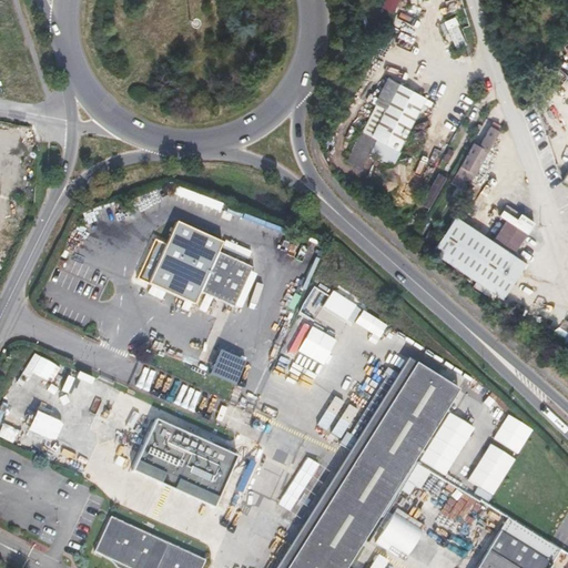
[(385,0),(383,7),(393,12),(398,0),(385,0)]
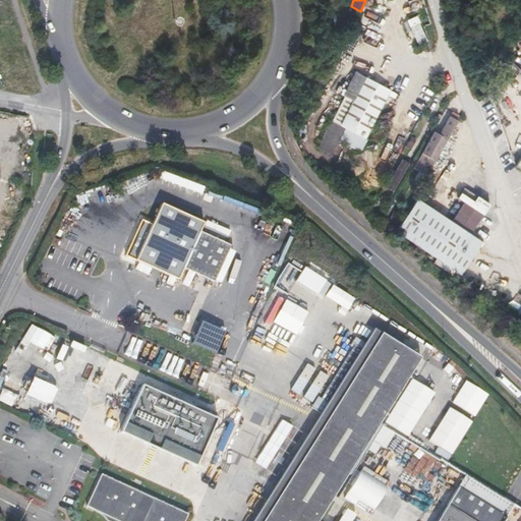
[(420,23),(412,26),(419,44),(426,42),(420,23)]
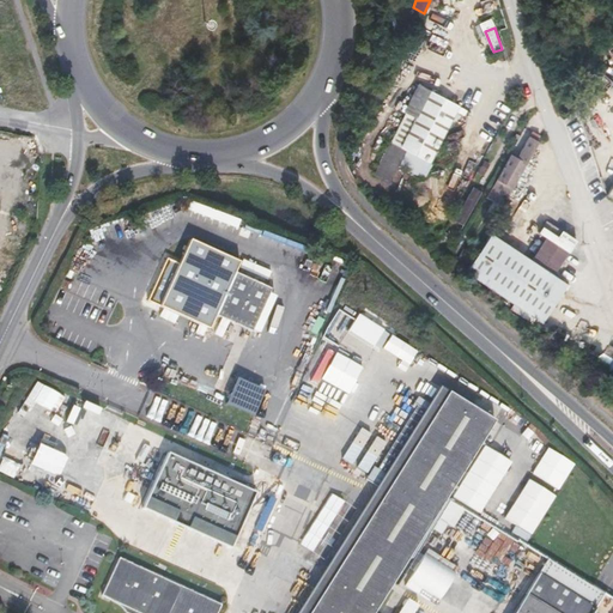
[(389,62),(396,65),(406,48),(396,44),(389,62)]
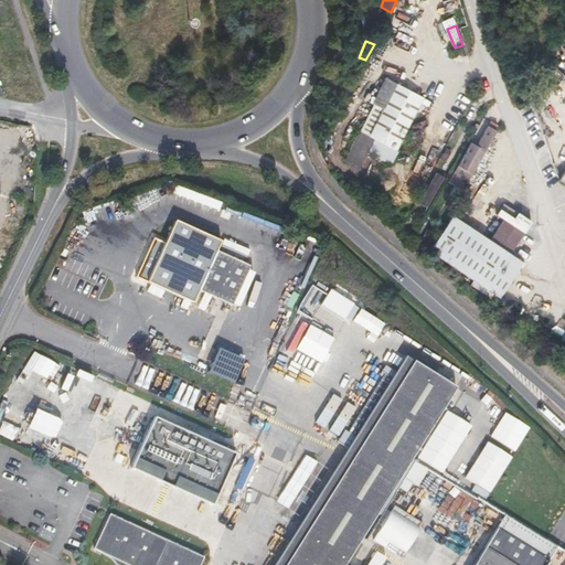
[(462,46),(454,50),(455,52),(458,55),(462,56),(466,55),(462,46)]
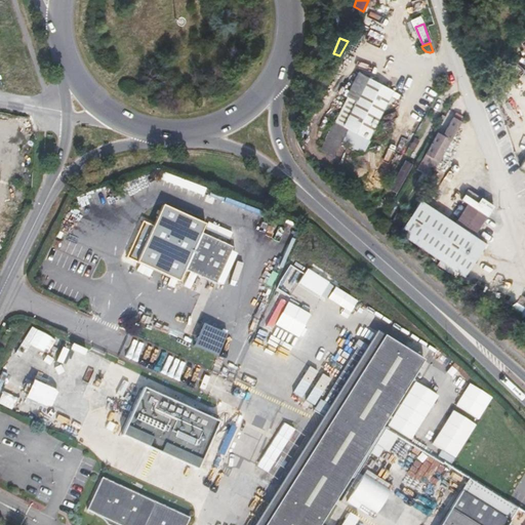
[(358,72),(346,95),(348,96),(356,102),(368,77),(358,72)]
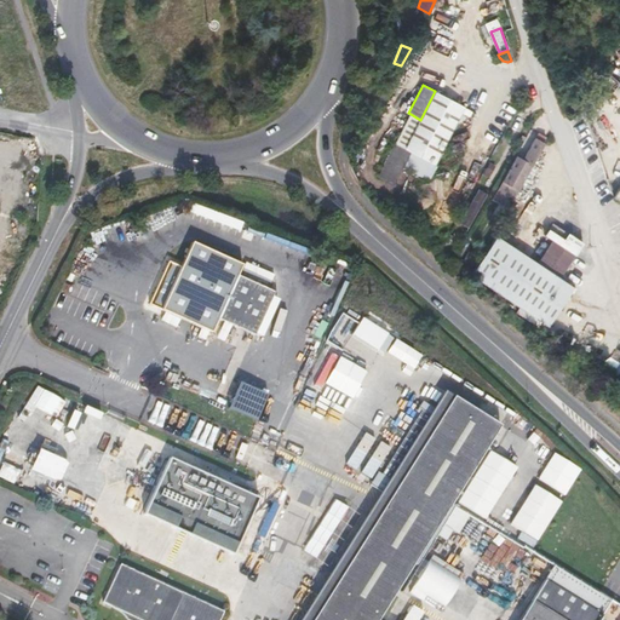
[(411,114),(395,144),(411,153),(414,155),(434,165),(465,108),(435,91),(420,120),(411,114)]
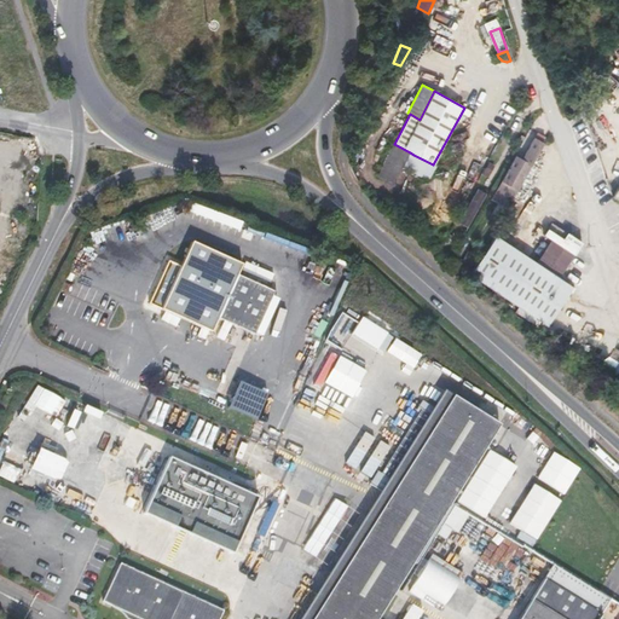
[(590,111),(584,114),(590,132),(593,131),(597,129),(590,111)]
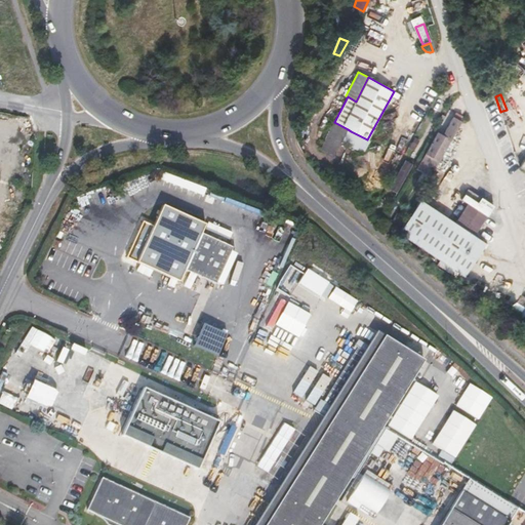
[(514,123),(508,109),(507,110),(502,111),(509,126),(514,123)]
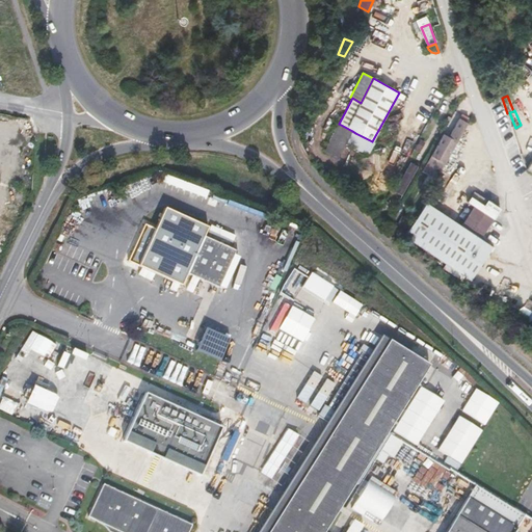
[(443,134),(427,162),(436,167),(440,169),(467,124),(459,118),(451,132),(453,133),(450,138),(443,134)]
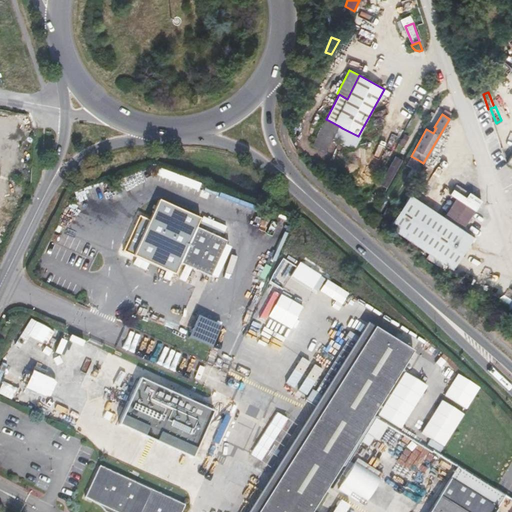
[(326,119),(311,148),(324,154),(339,126),(326,119)]
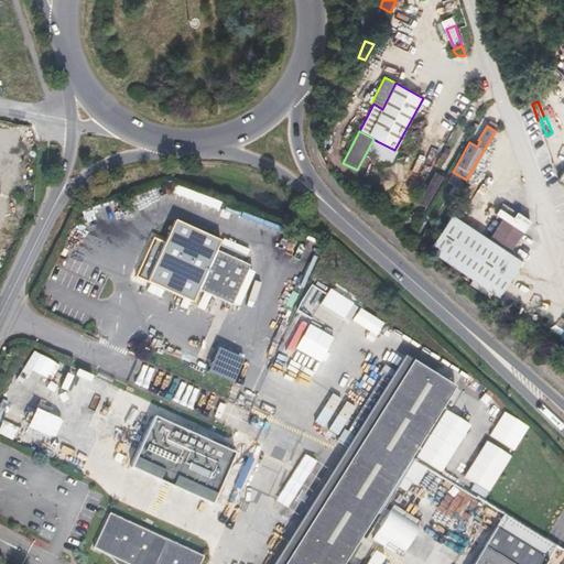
[(377,141),(370,154),(388,163),(394,150),(377,141)]
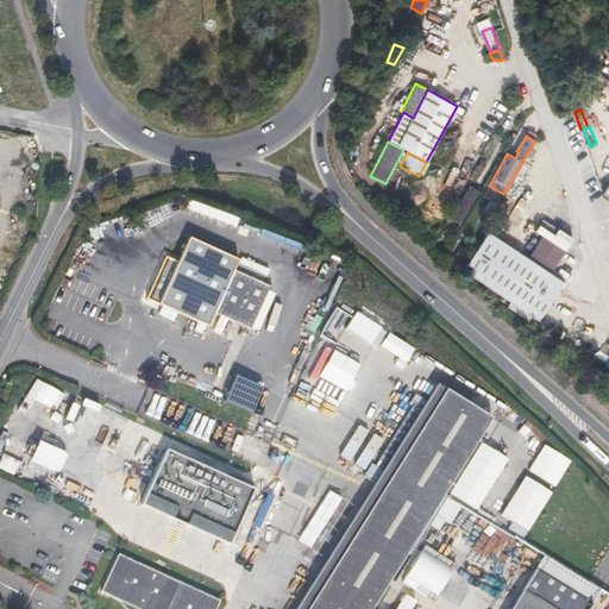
[(464,223),(477,188),(469,184),(454,219),(464,223)]
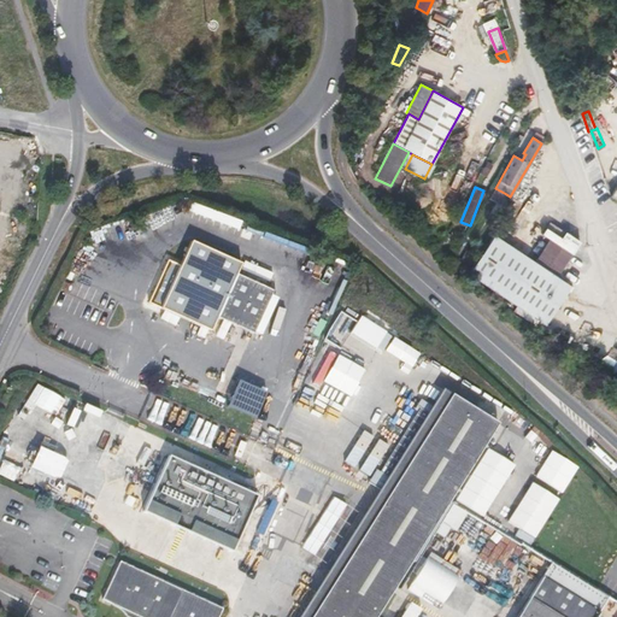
[(564,219),(552,238),(570,251),(582,233),(564,219)]
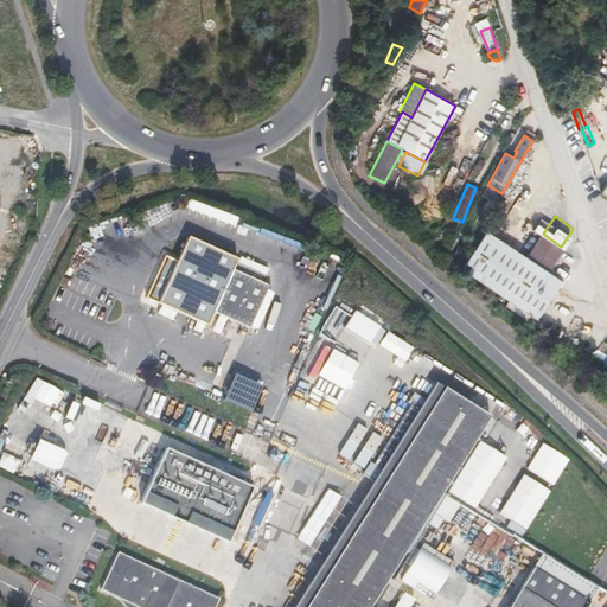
[(525,257),(486,231),(460,269),(508,301),(530,315),(536,320),(561,281),(548,273),(562,250),(541,236),(525,257)]
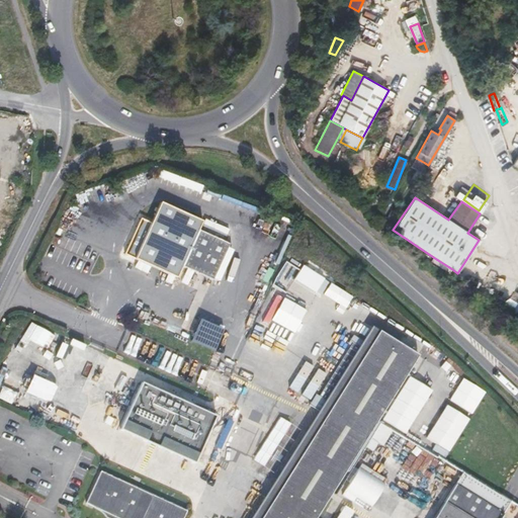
[(200,228),(188,254),(184,264),(214,278),(231,242),(200,228)]
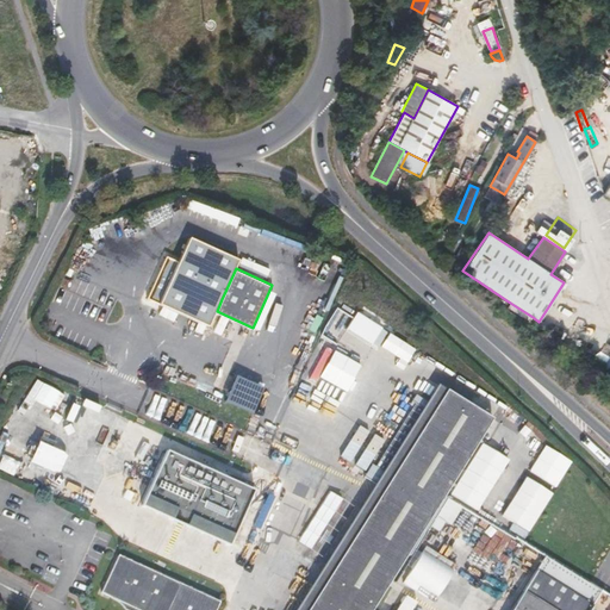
[(533,317),(510,303),(506,307),(520,316),(529,322),(533,317)]
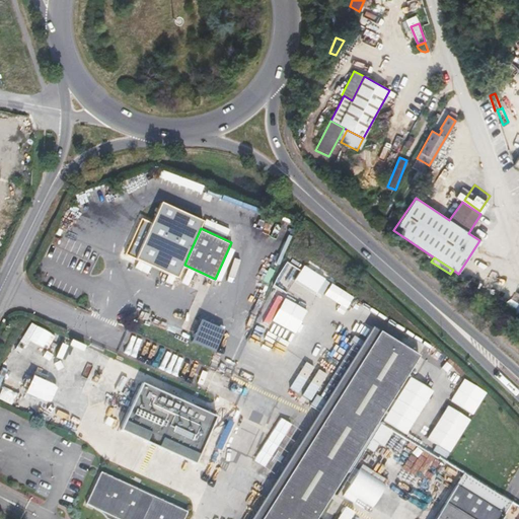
[(274,295),(253,343),(299,363),(321,315),(274,295)]
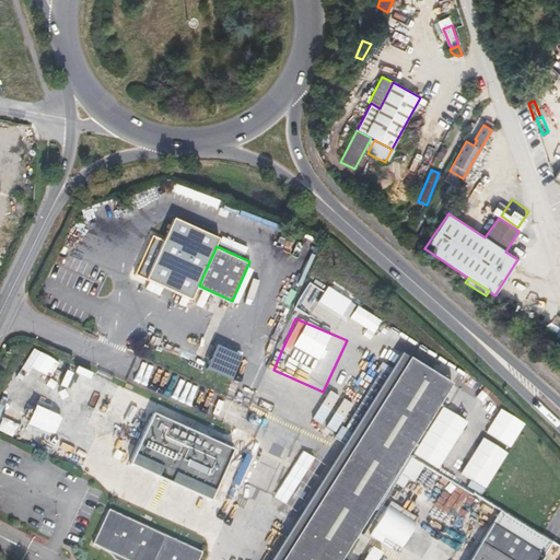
[(219,347),(209,370),(232,381),(233,381),(244,358),(219,347)]
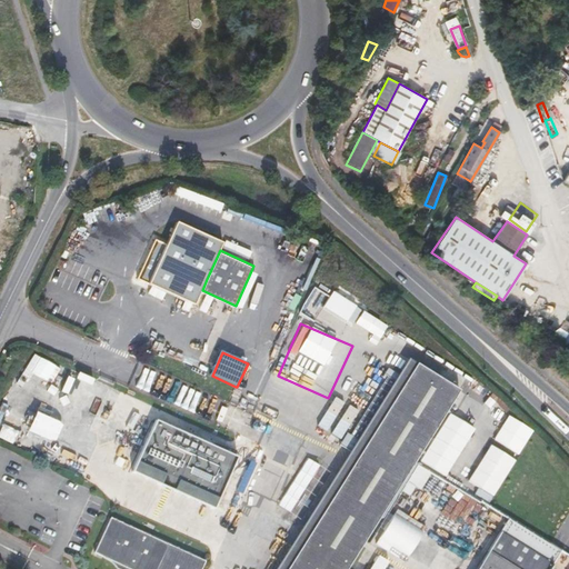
[(27,368),(60,385),(67,370),(33,353),(27,368)]
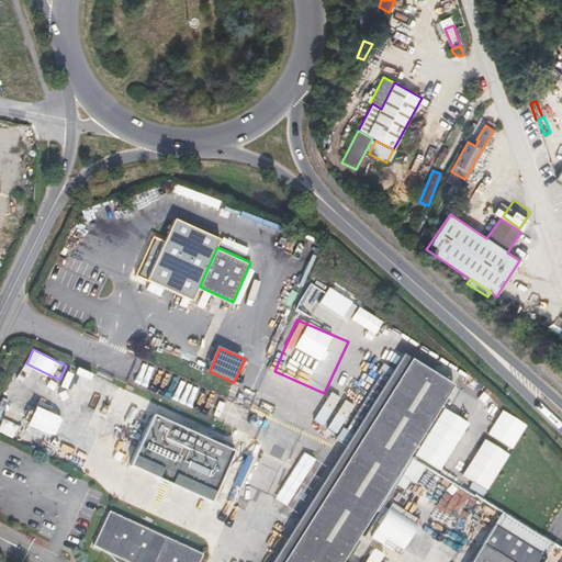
[(456,388),(402,355),(272,561),(347,561),(395,485),(411,459),(456,388)]
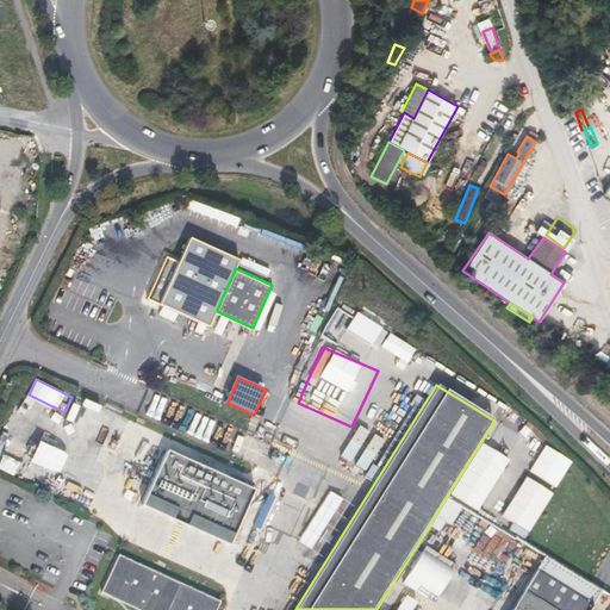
[(137,490),(153,456),(119,441),(104,474),(137,490)]
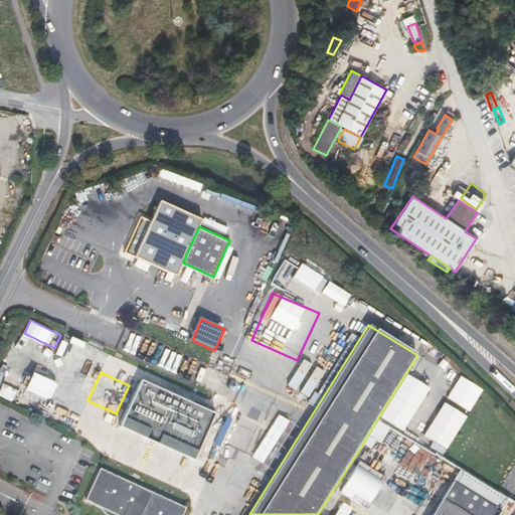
[(470,411),(484,388),(461,375),(448,397),(470,411)]
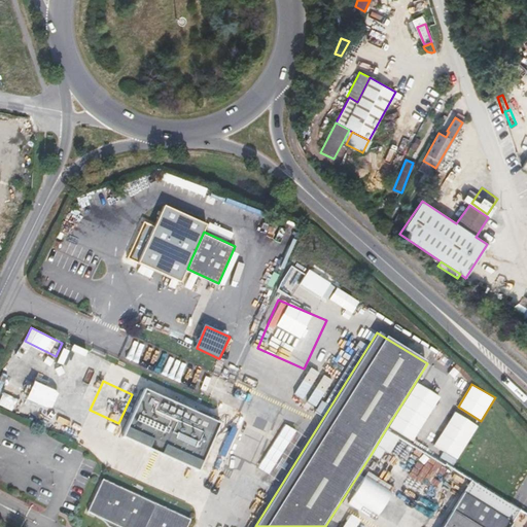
[(125,438),(200,472),(221,425),(146,391),(125,438)]
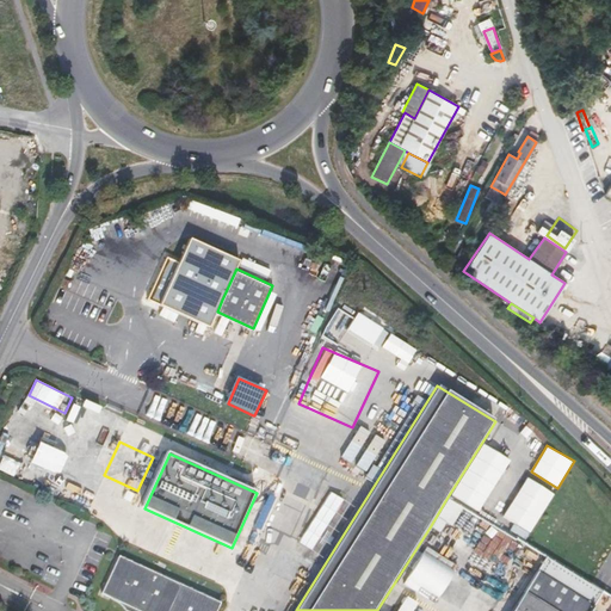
[(504,516),(514,523),(511,529),(526,538),(554,494),(528,476),(504,516)]
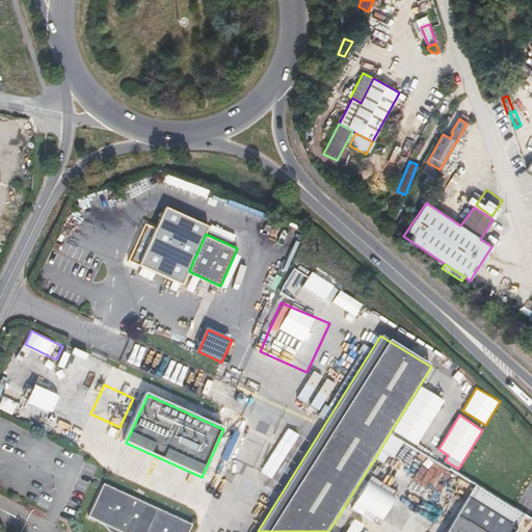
[(311,442),(288,427),(260,472),(284,485),(311,442)]
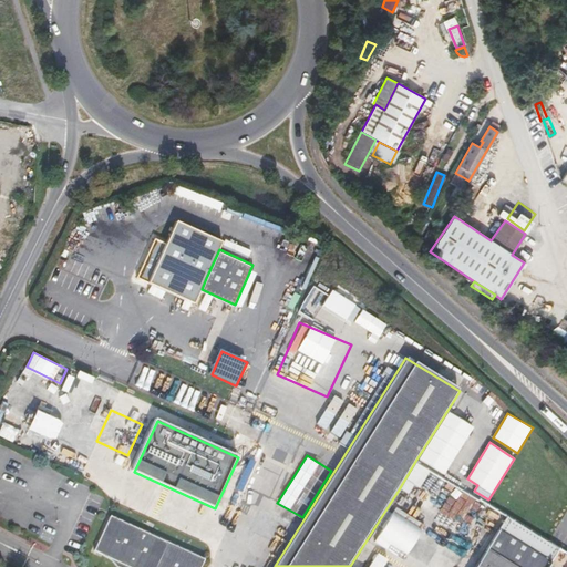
[(414,463),(399,490),(409,494),(415,484),(421,487),(432,473),(414,463)]
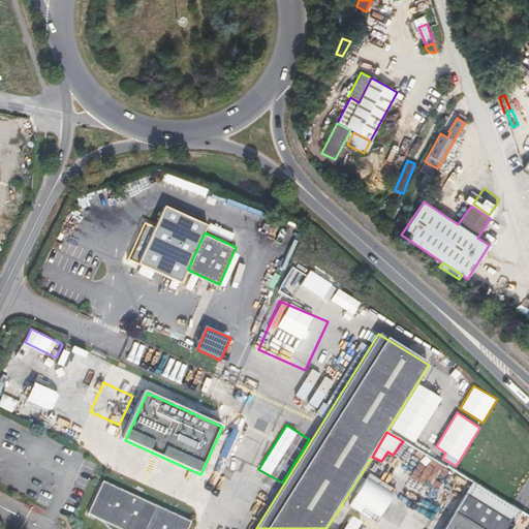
[(405,444),(396,463),(440,485),(449,467),(405,444)]
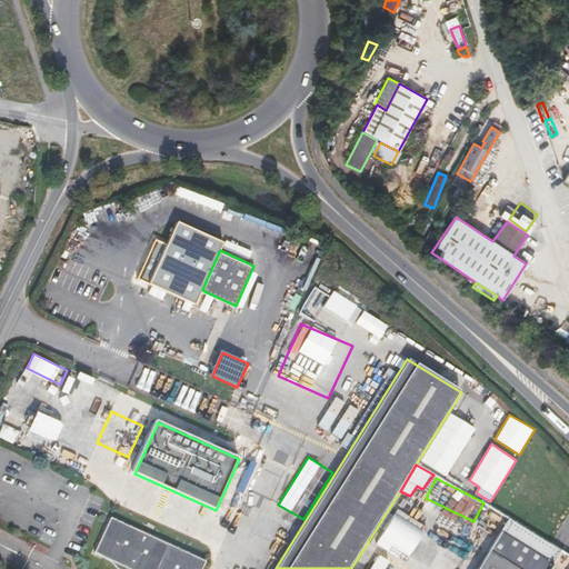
[(202,568),(207,562),(110,519),(93,553),(117,565),(118,568),(120,568),(202,568)]
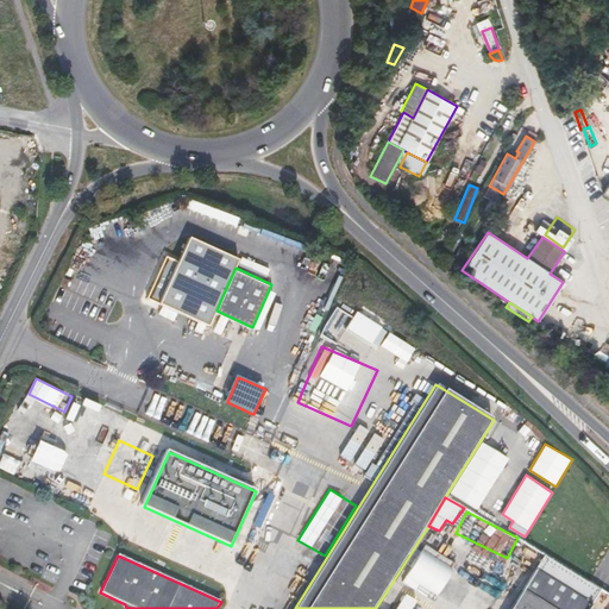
[(588,608),(601,590),(588,582),(544,556),(510,608),(588,608)]
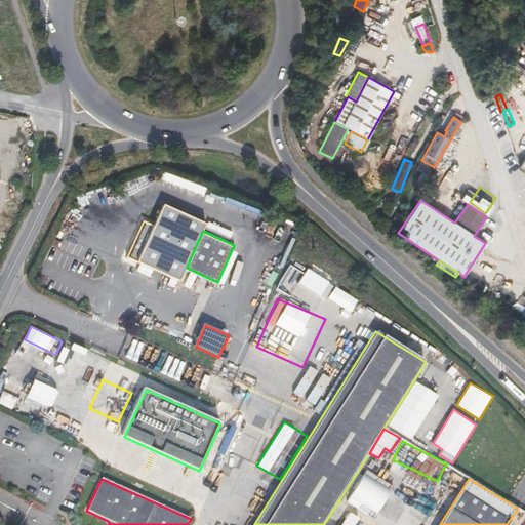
[(353,524),(358,517),(350,512),(342,524),(353,524)]
